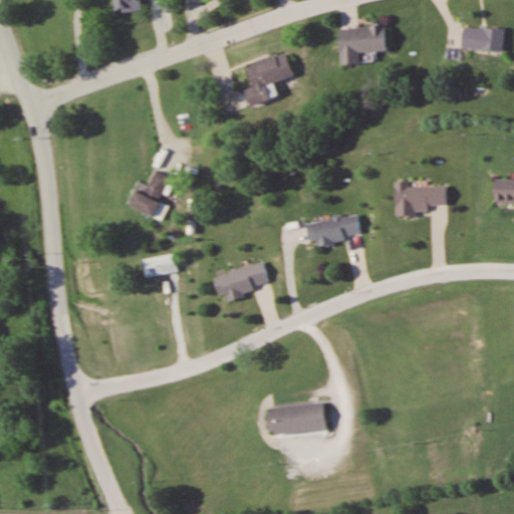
[(142,11),(141,0),(114,0),(115,13),(142,11)]
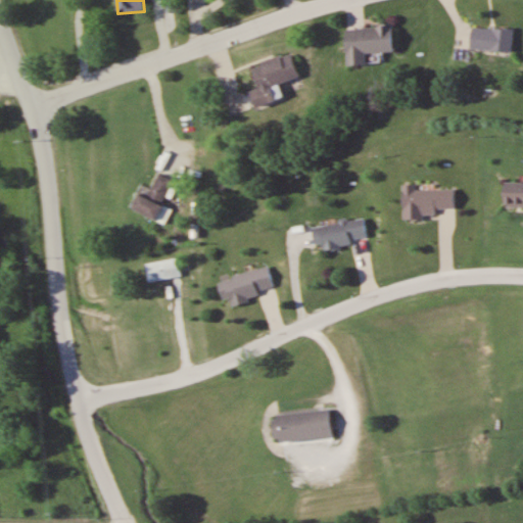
[(394,51),(392,26),(346,29),(348,66),(367,65),(366,53),(394,51)]
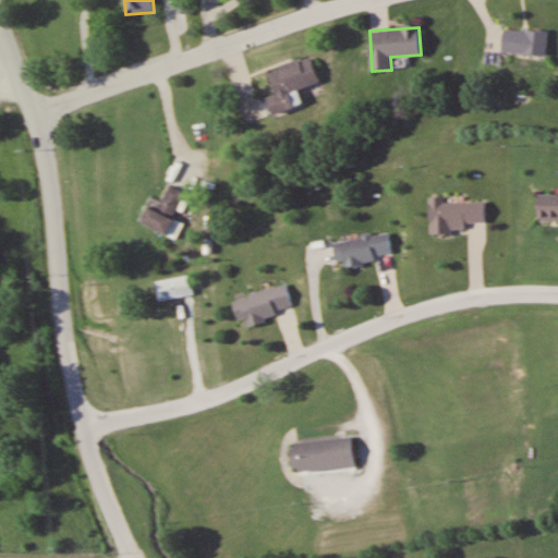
[(548,32),(505,29),(504,53),(547,55),(548,32)]
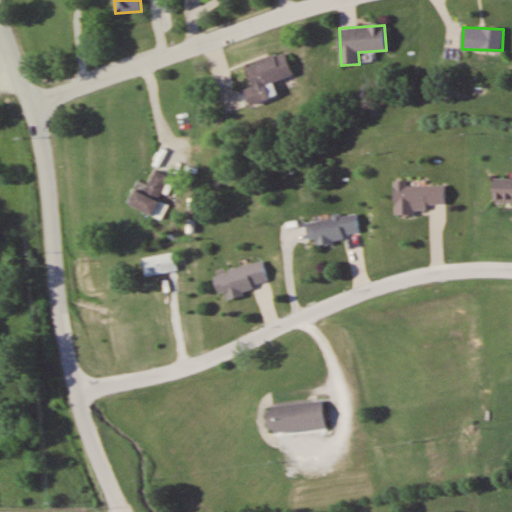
[(246,65),(253,87),(246,89),(250,105),(277,97),(272,82),(292,76),(286,53),(246,65)]
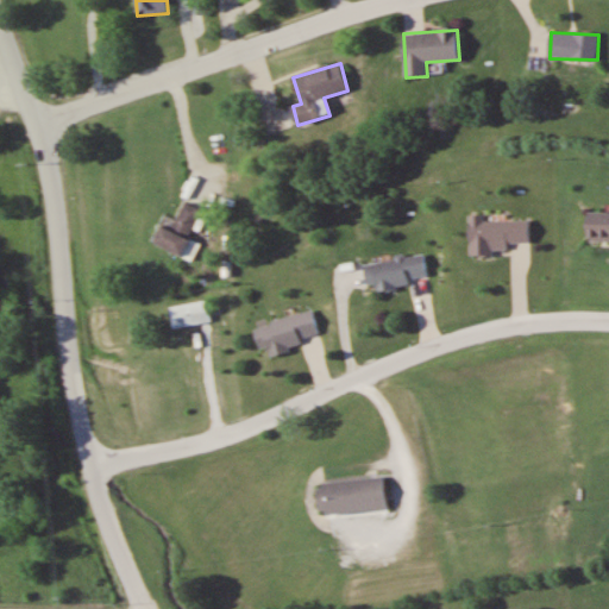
[(200,244),(190,240),(202,211),(184,202),(173,231),(162,226),(155,245),(193,261),(200,244)]
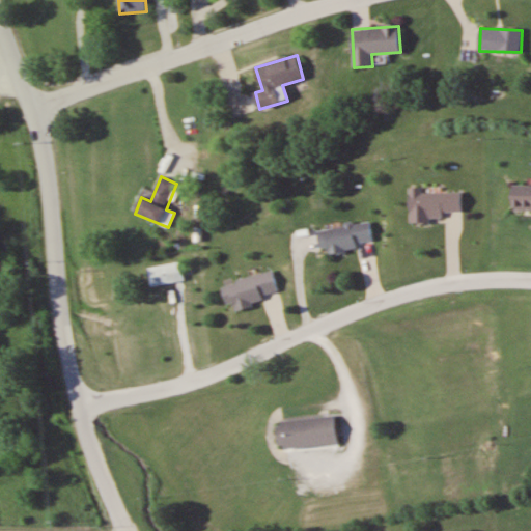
[(530,185),(512,186),(512,211),(530,210),(530,185)]
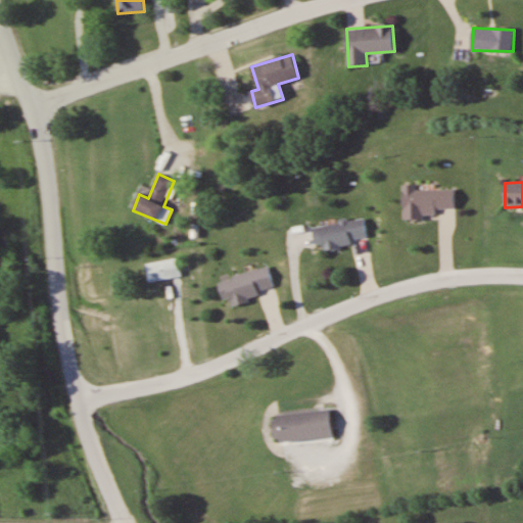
[(454,189),(417,189),(417,185),(402,185),(402,219),(436,219),(436,208),(454,208),(454,189)]
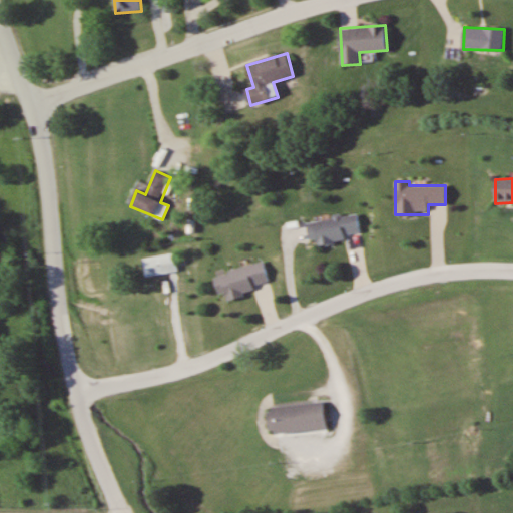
[(308,222),(311,246),(345,242),(344,235),(360,233),(357,215),(308,222)]
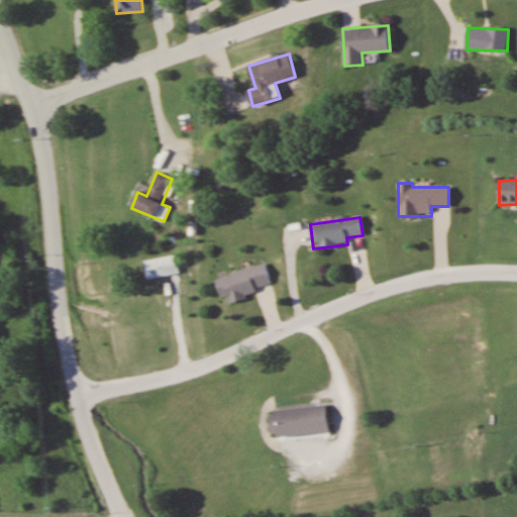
[(178,275),(176,256),(143,261),(146,279),(178,275)]
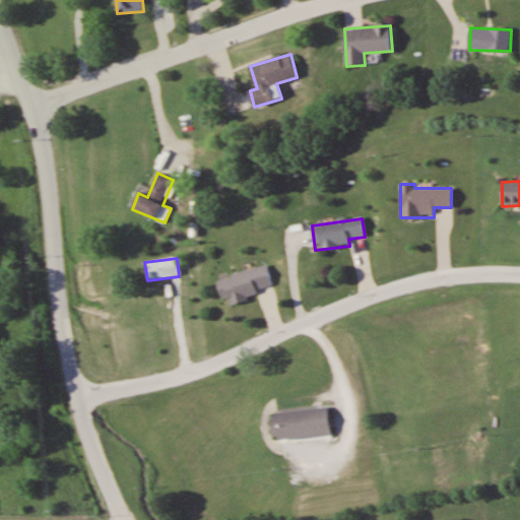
[(216,279),(221,300),(228,299),(230,305),(258,298),(256,290),(272,286),(267,267),(216,279)]
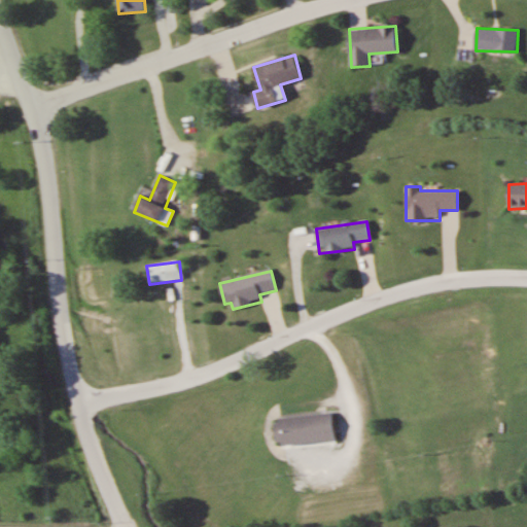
[(275,419),(278,446),(335,441),(332,414),(275,419)]
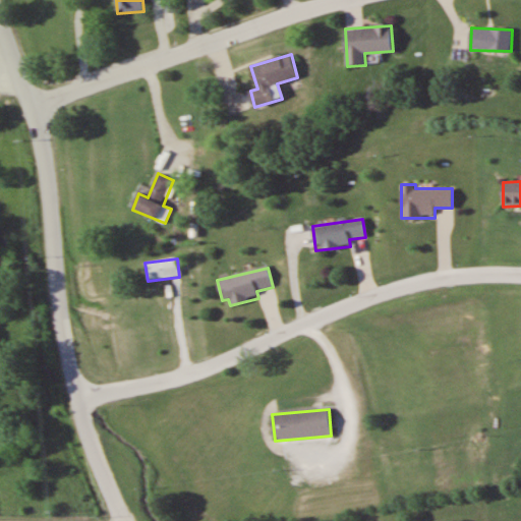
All buildings are outlined.
